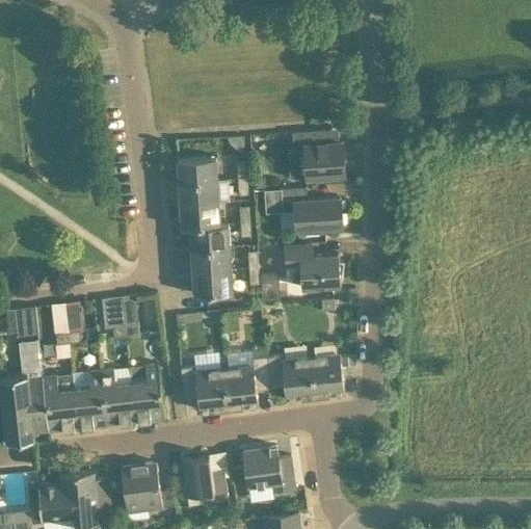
[(293,152),(287,152),(289,180),(306,179),(306,181),(330,179),(329,176),(344,175),(342,143),(332,143),(330,130),(292,133),(293,152)]
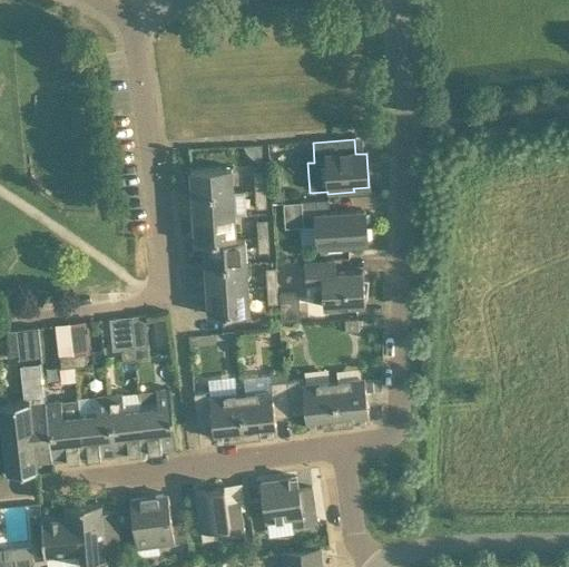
[(233,194),(232,169),(189,172),(190,189),(194,189),(194,197),(233,194)]
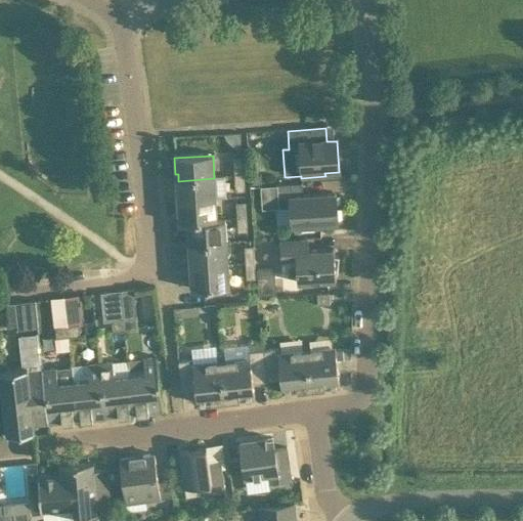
[(233,177),(243,177),(242,160),(232,161),(233,177)]
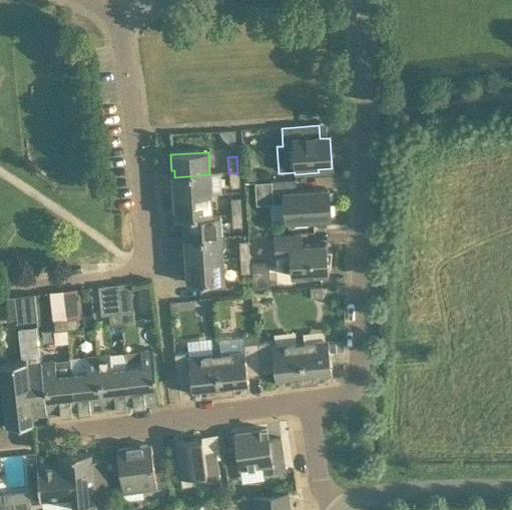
[(254,170),(243,171),(244,183),(256,182),(254,170)]
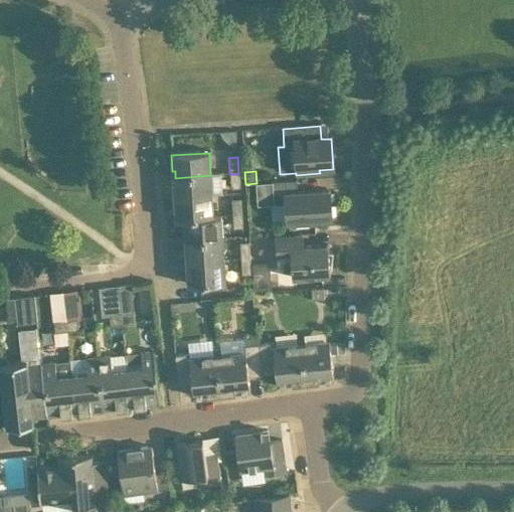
[(239,189),(238,174),(229,174),(230,189),(239,189)]
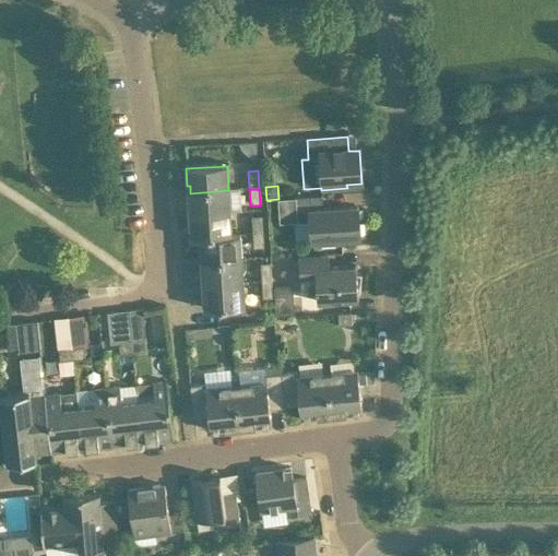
[(228,190),(190,193),(190,199),(188,200),(189,217),(230,214),(230,213),(238,213),(237,204),(229,204),(228,190)]
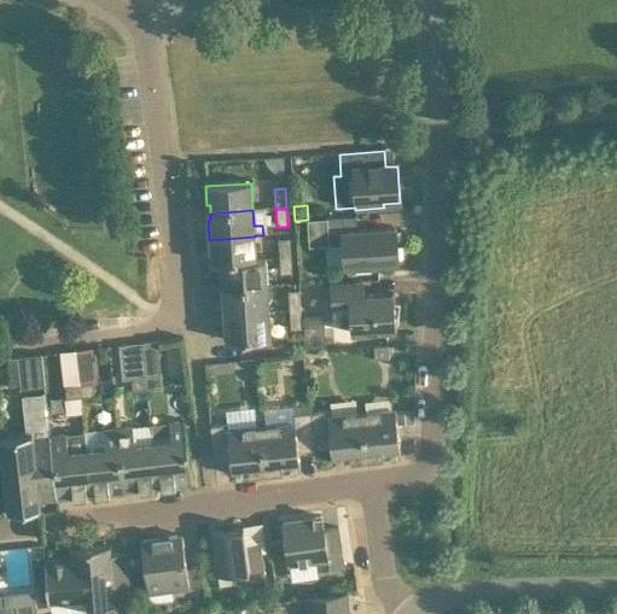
[(326,269),(344,268),(345,275),(379,272),(379,267),(397,265),(395,231),(372,233),(356,234),(355,217),(326,220),(326,221),(327,247),(325,247),(326,269)]
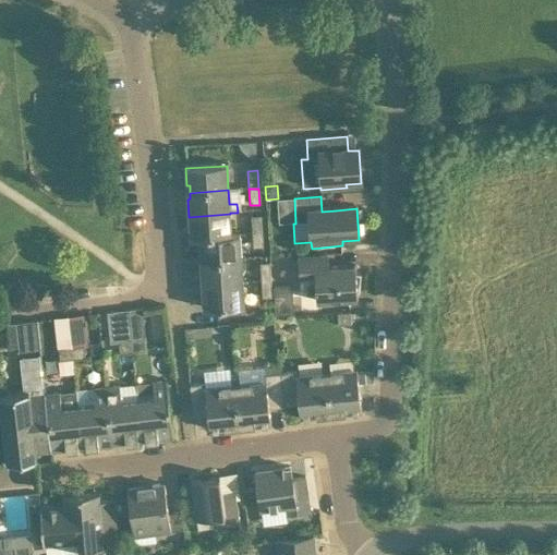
[(278,225),(293,224),(295,224),(294,200),(277,201),(278,225)]
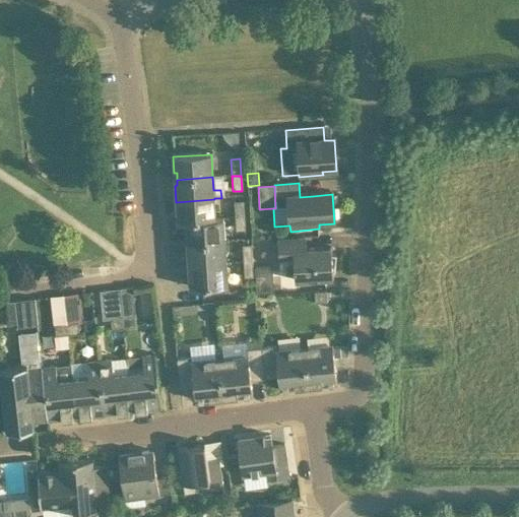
[(215,220),(215,219),(214,199),(176,202),(177,216),(179,216),(180,223),(185,223),(215,220)]
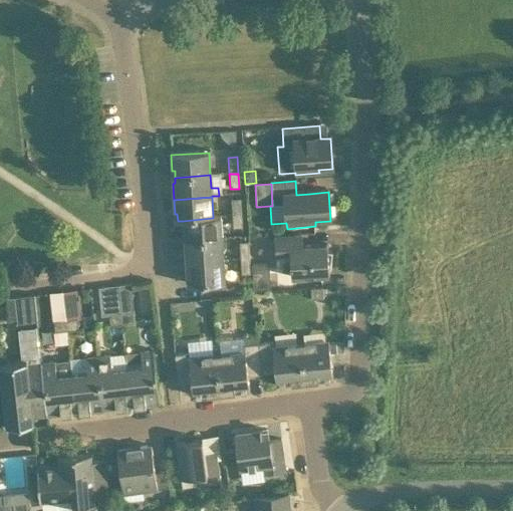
[(232,217),(241,217),(240,200),(231,201),(232,217)]
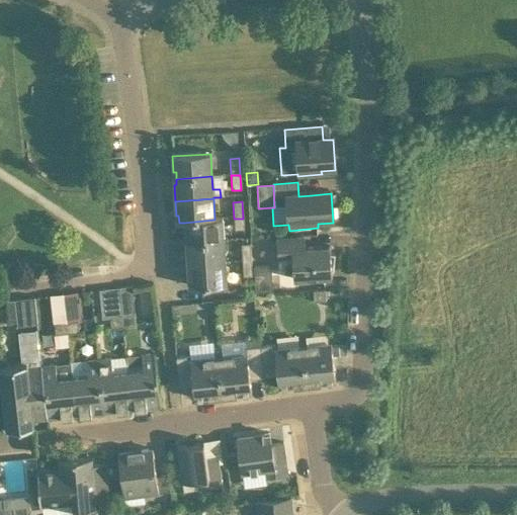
[(223,219),(214,219),(214,220),(184,223),(185,238),(188,237),(188,244),(224,241),(223,219)]
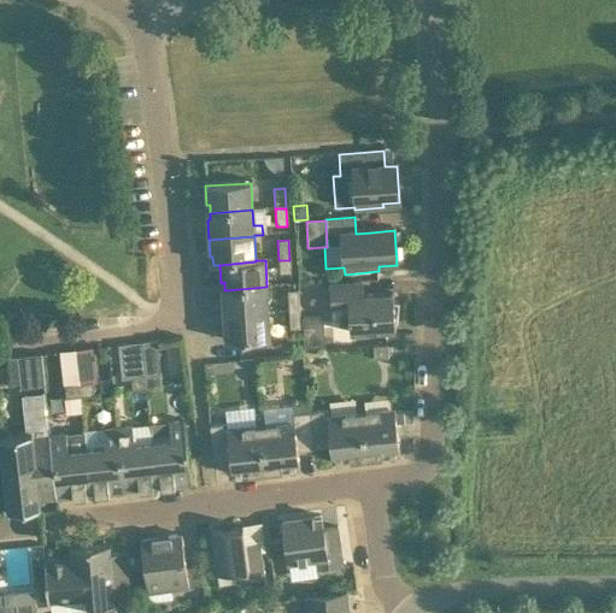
[(291,275),(289,260),(279,260),(280,275),(291,275)]
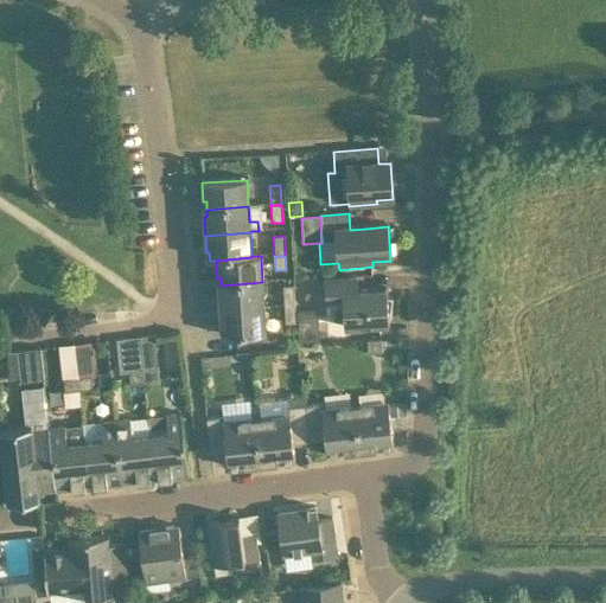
[(338,331),(350,329),(350,332),(374,331),(374,327),(388,327),(388,319),(390,320),(393,299),(387,299),(387,290),(357,293),(356,278),(312,280),(312,288),(324,288),(325,302),(337,302),(338,331)]
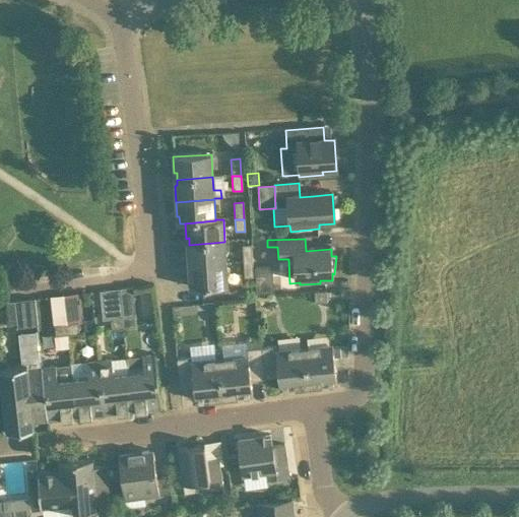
[(226,264),(224,242),(189,245),(189,251),(187,251),(188,267),(226,264)]
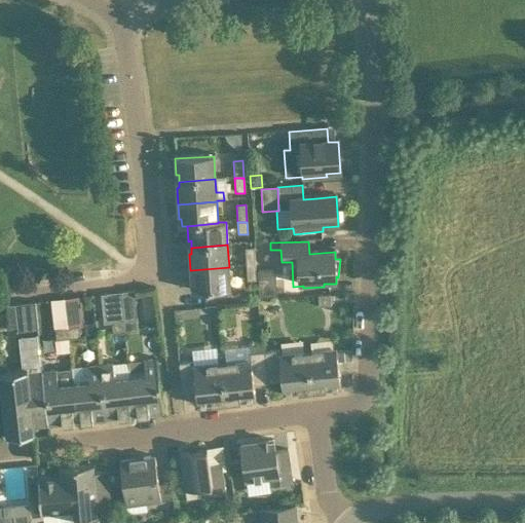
[(246,266),(255,265),(254,249),(245,249),(246,266)]
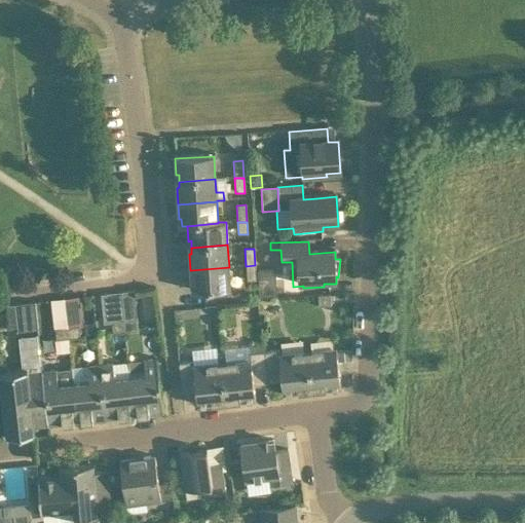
[(256,282),(255,265),(246,266),(247,283),(256,282)]
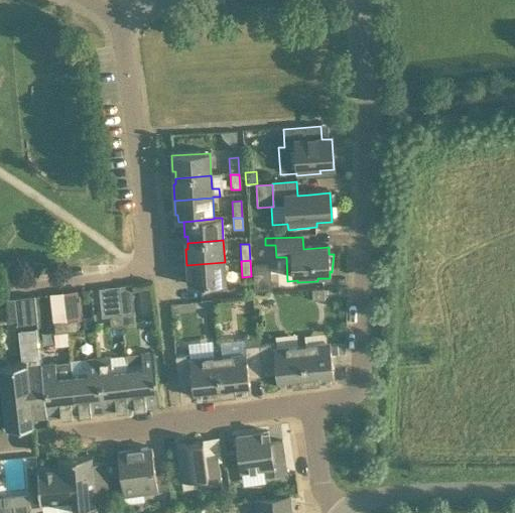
[(190,286),(211,285),(226,284),(225,262),(186,265),(187,280),(189,279),(190,286)]
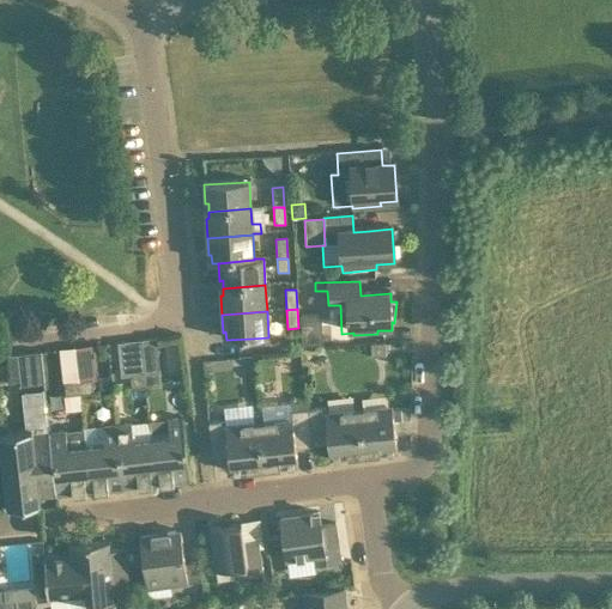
[(304,345),(321,345),(320,315),(302,315),(304,345)]
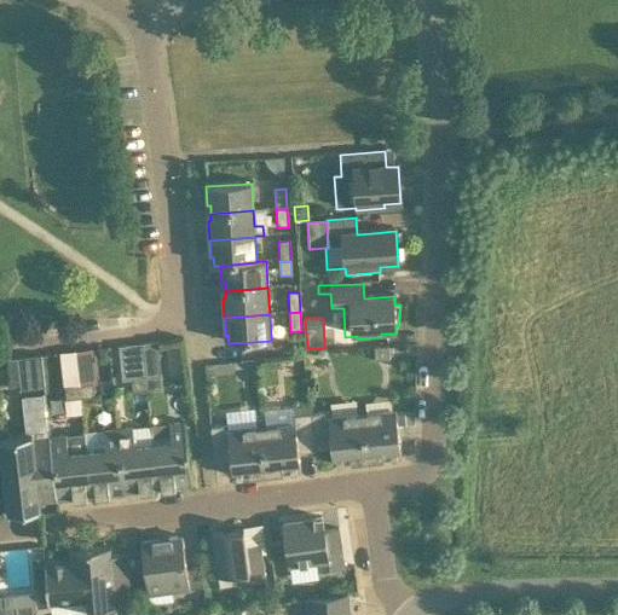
[(159,378),(155,343),(143,346),(146,379),(145,379),(146,393),(161,392),(159,378)]
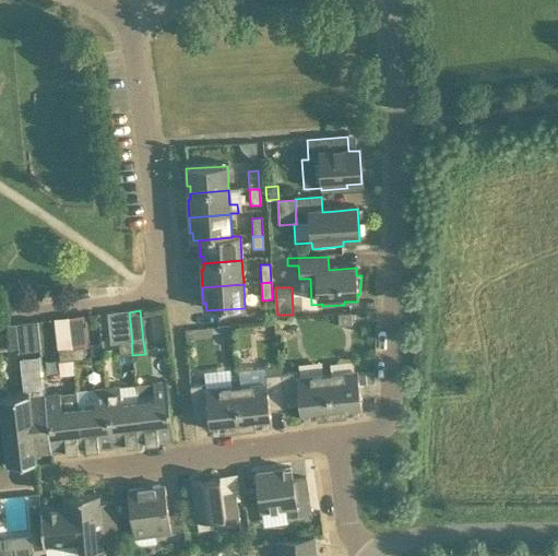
[(107,315),(109,336),(110,346),(118,345),(119,356),(132,355),(131,343),(132,343),(129,312),(107,315)]
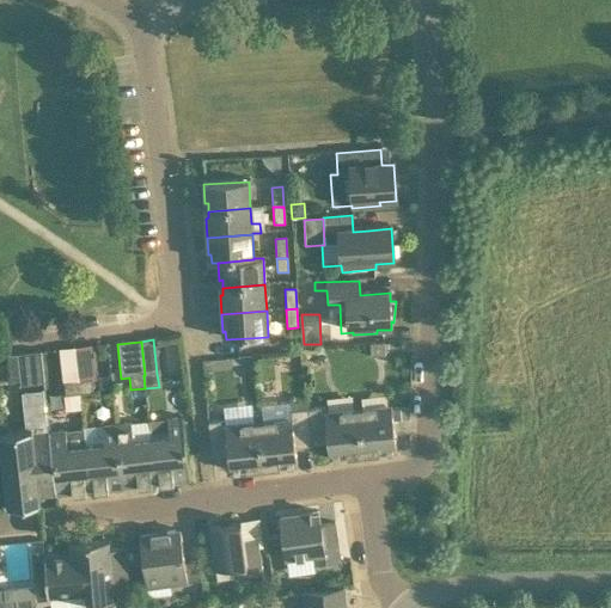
[(384,344),(370,345),(371,358),(385,357),(384,344)]
